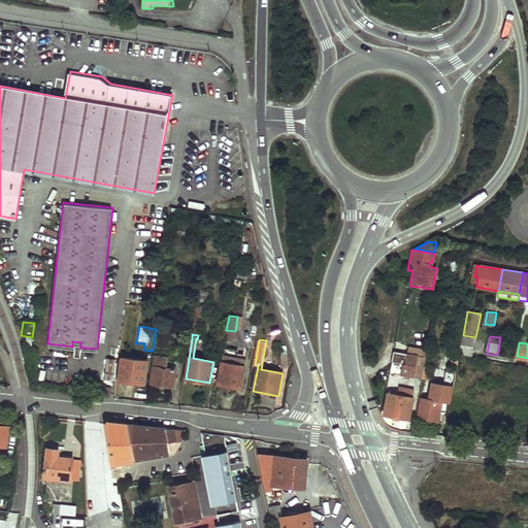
[(473,347),(461,344),(459,355),(471,357),(473,347)]
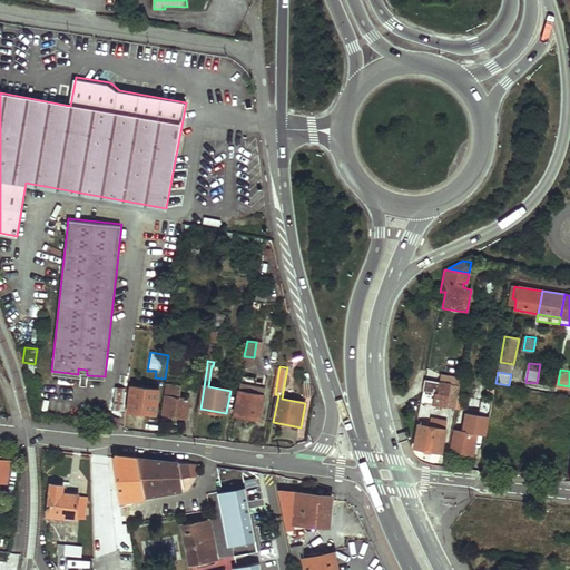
[(204,374),(190,373),(188,390),(202,392),(204,374)]
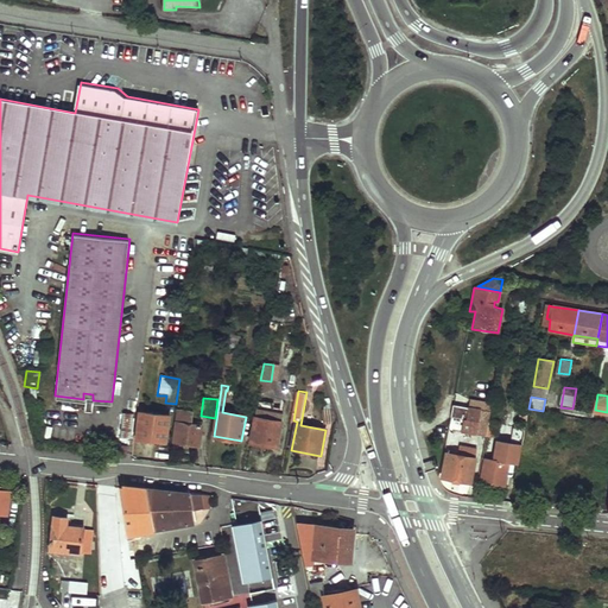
[(469,406),(453,404),(450,416),(451,416),(467,418),(469,406)]
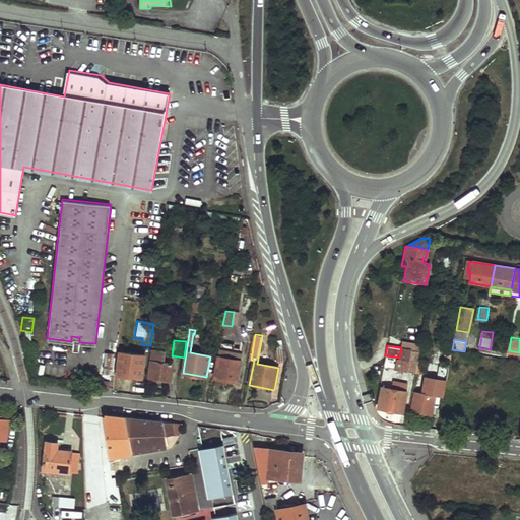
[(229,348),(220,347),(214,379),(237,383),(241,362),(226,359),(229,348)]
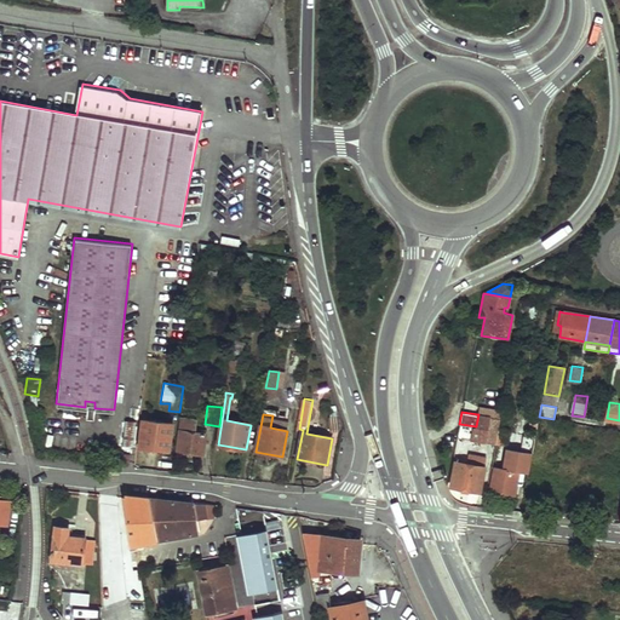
[(476,426),(460,424),(459,435),(468,436),(468,432),(486,435),(484,442),(495,445),(498,429),(499,418),(478,414),(476,426)]
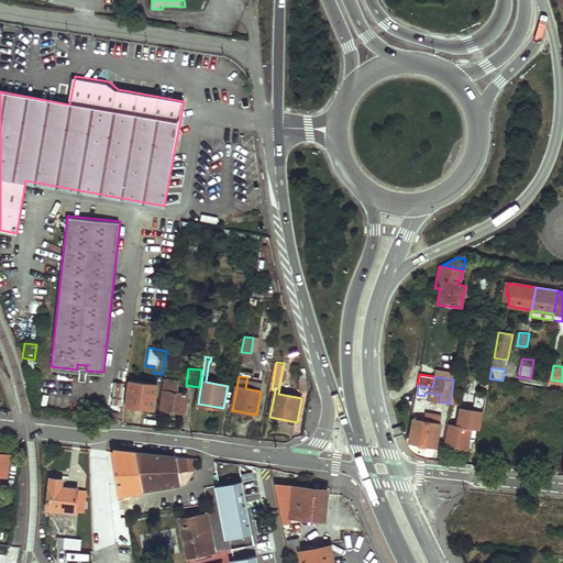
[(489,378),(484,377),(482,392),(483,394),(475,393),(472,410),(483,412),(484,409),(489,378)]
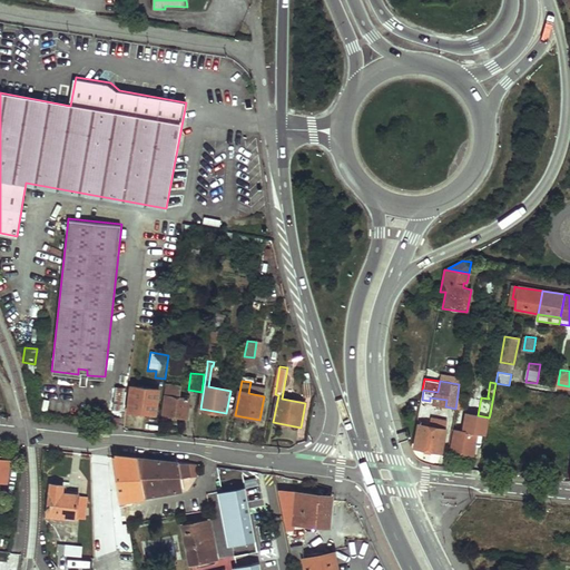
[(167,384),(164,414),(187,418),(189,400),(179,397),(180,386),(167,384)]
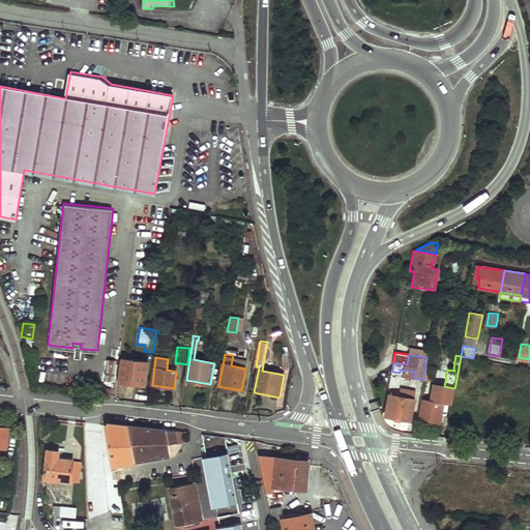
[(148,362),(121,358),(118,381),(145,384),(148,362)]
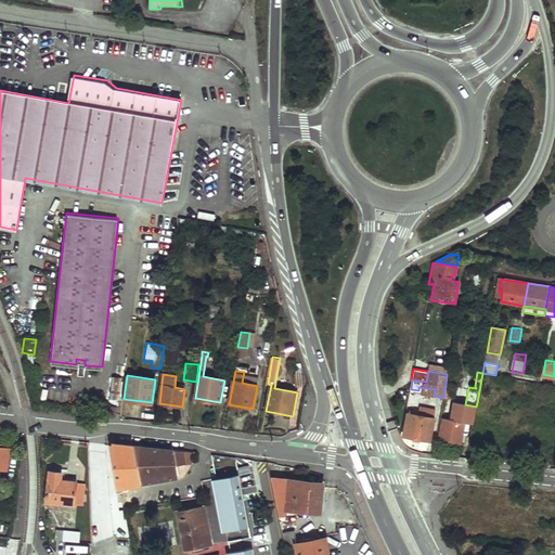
[(446,384),(443,398),(455,400),(457,385),(446,384)]
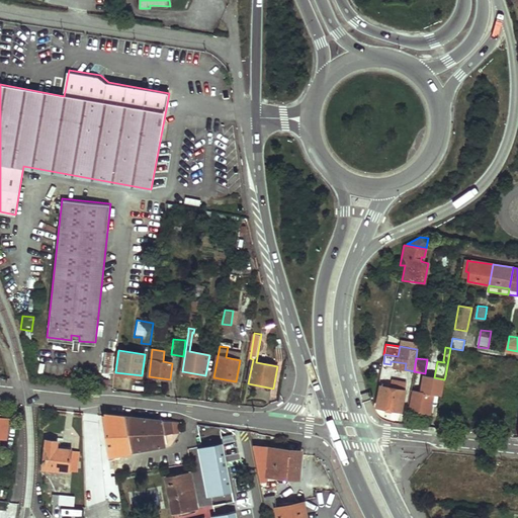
[(382,384),(379,383),(375,407),(402,412),(405,391),(391,389),(382,386),(382,384)]
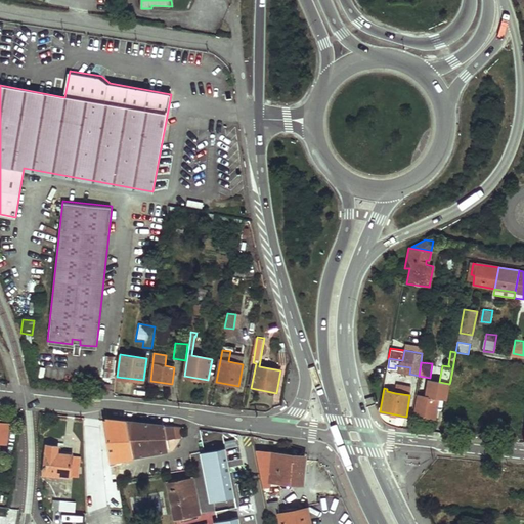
[(438,398),(417,394),(413,415),(435,418),(438,398)]
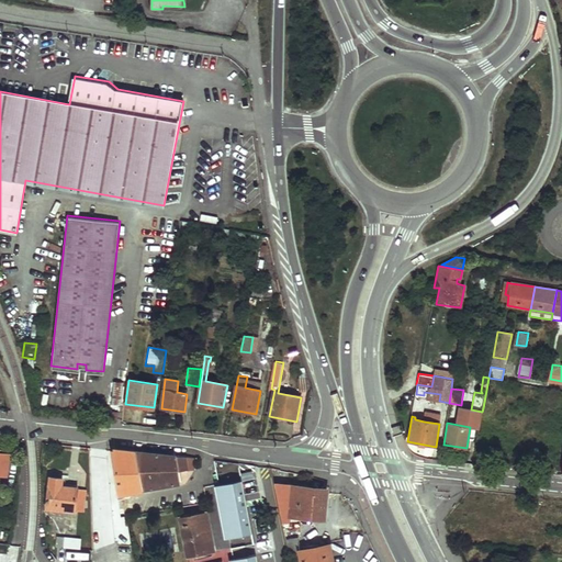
[(114,449),(113,451),(115,464),(124,462),(130,492),(180,484),(178,471),(188,469),(188,468),(197,465),(194,459),(186,458),(160,453),(114,449)]
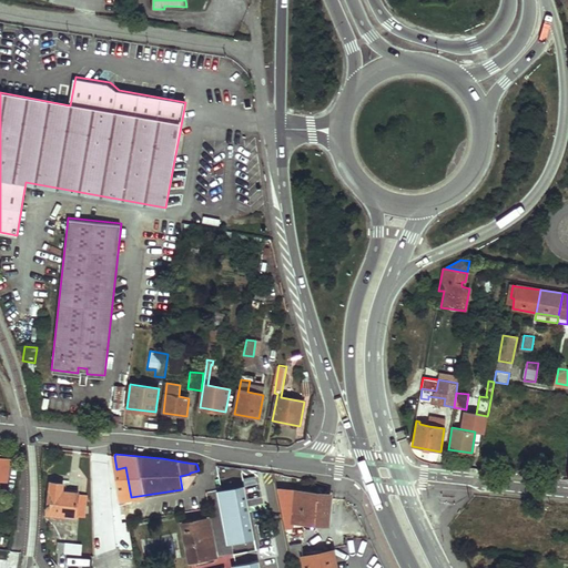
[(63,484),(50,482),(46,513),(75,516),(78,493),(62,492),(63,488),(63,484)]
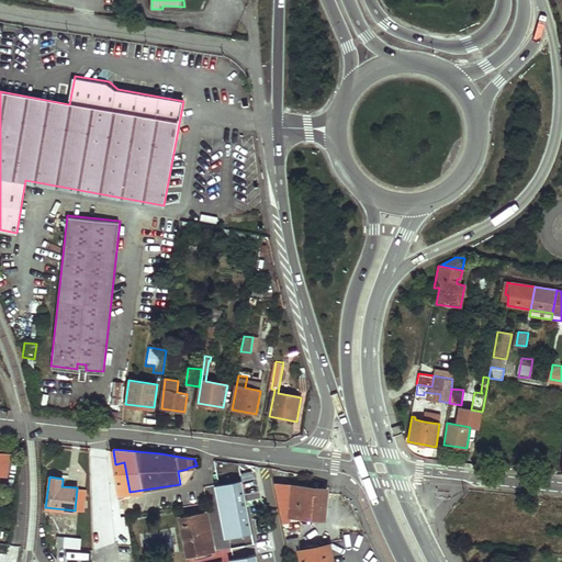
[(240,482),(216,486),(225,539),(249,535),(240,482)]
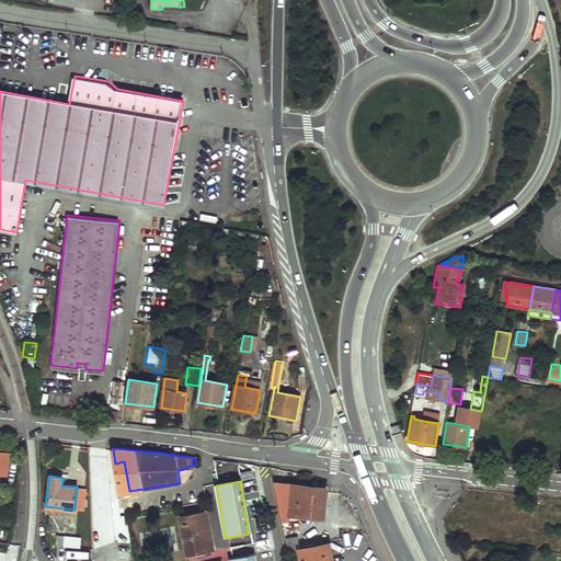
[(325,490),(288,485),(286,514),(322,517),(325,490)]
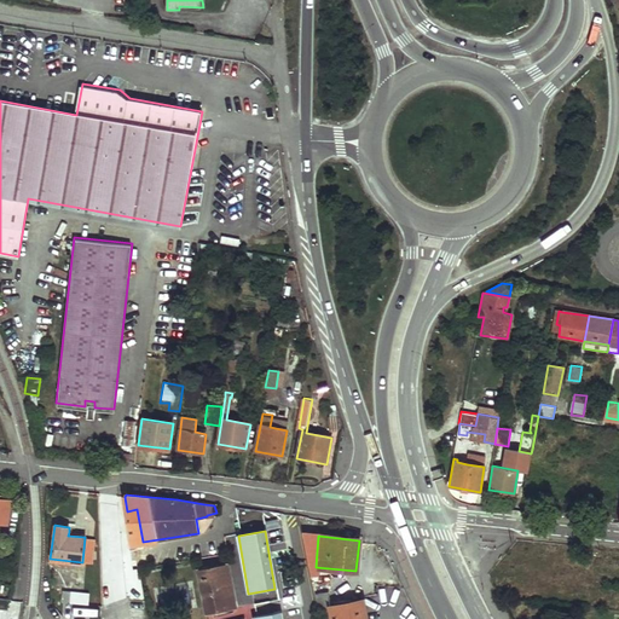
[(224,565),(200,570),(208,614),(232,609),(224,565)]
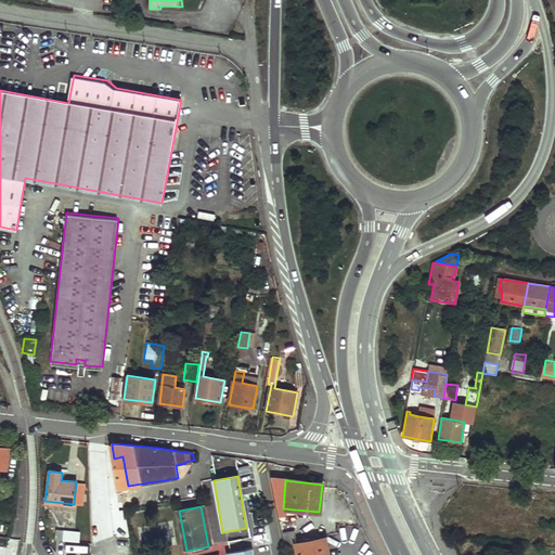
[(72,529),(57,528),(57,538),(65,539),(65,533),(72,533),(72,529)]
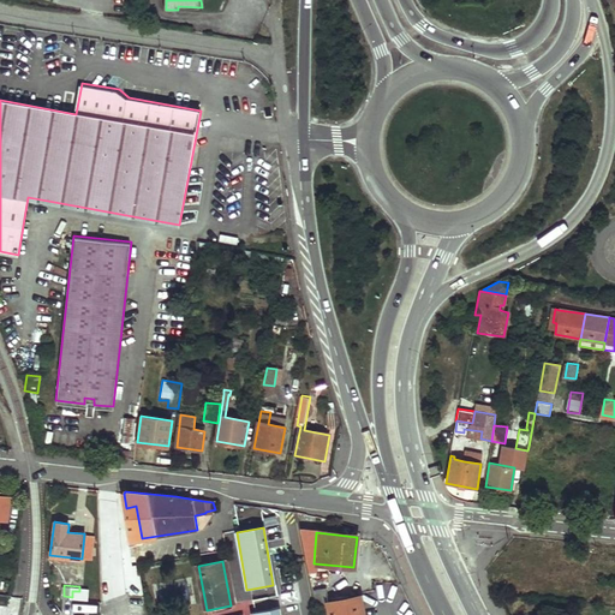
[(363,614),(360,597),(330,603),(328,591),(315,592),(320,614),(363,614)]
